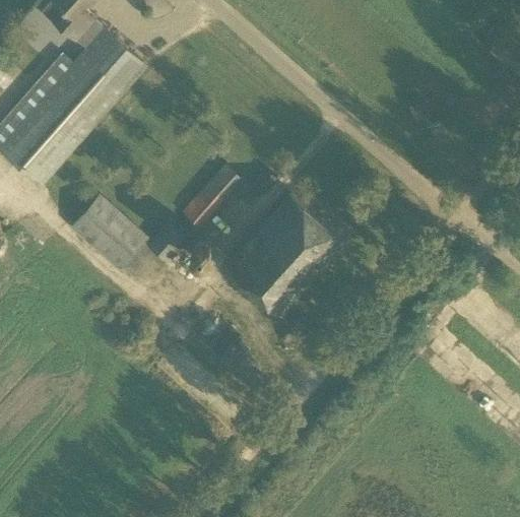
[(54,0),(65,9),(53,22),(86,51),(106,29),(84,11),(94,0),(54,0)]
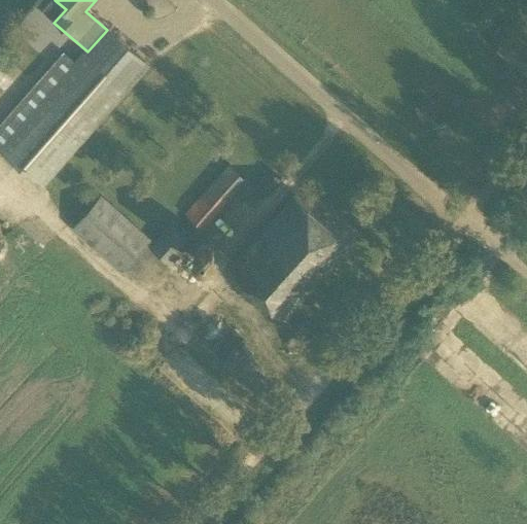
[(107,30),(88,51),(76,65),(63,54),(0,125),(0,152),(42,189),(149,68),(107,30)]
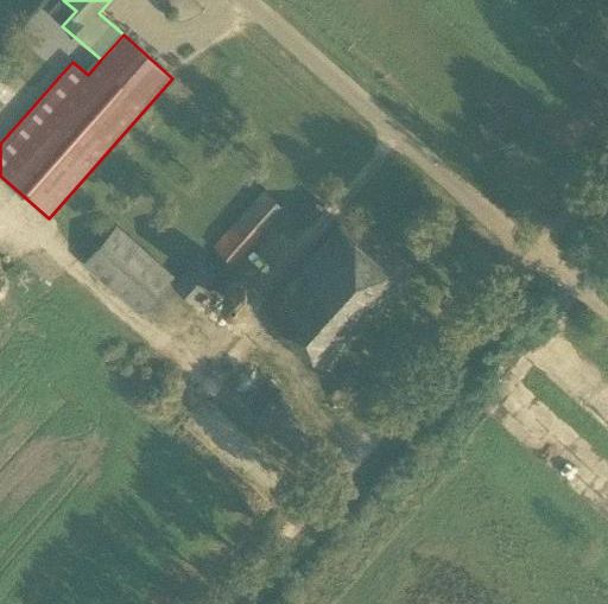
[(263,189),(215,247),(238,266),(286,207),(263,189)]
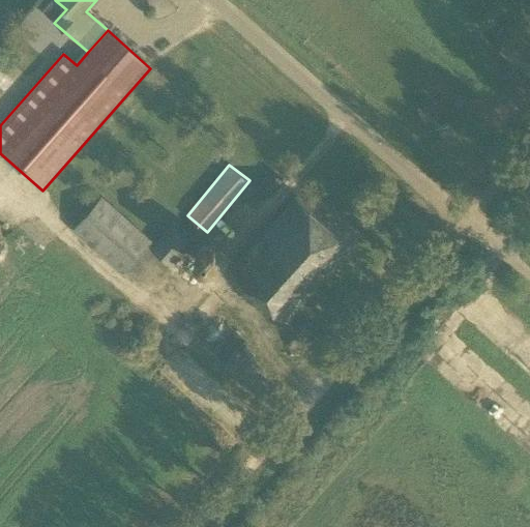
[(271,173),(255,193),(265,201),(282,181),(271,173)]
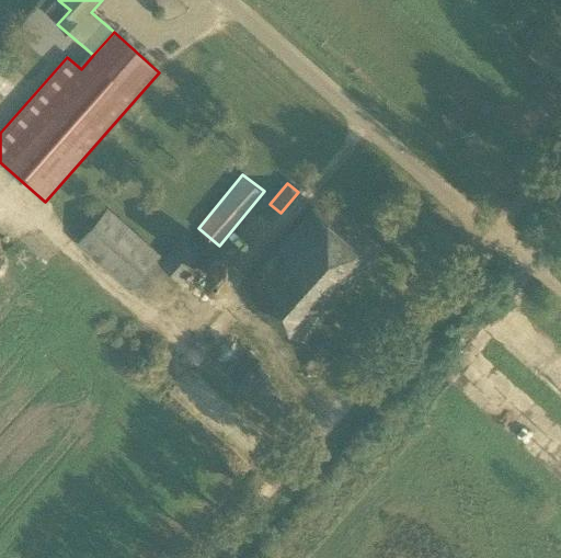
[(76,247),(128,291),(160,254),(107,209),(76,247)]
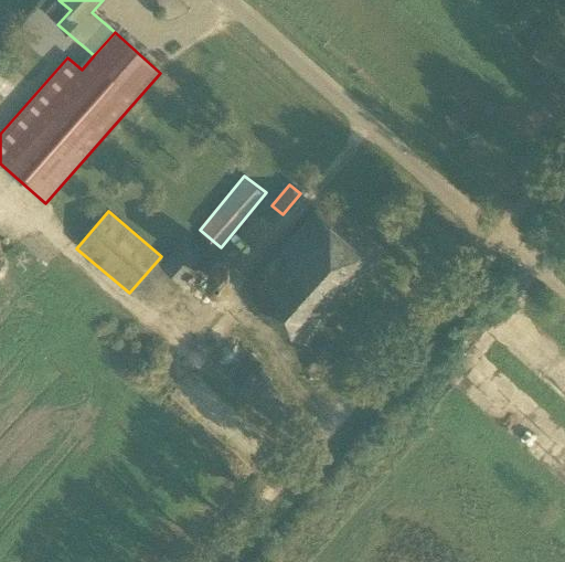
[(247,295),(319,356),(334,339),(321,327),(379,264),(318,211),(247,295)]
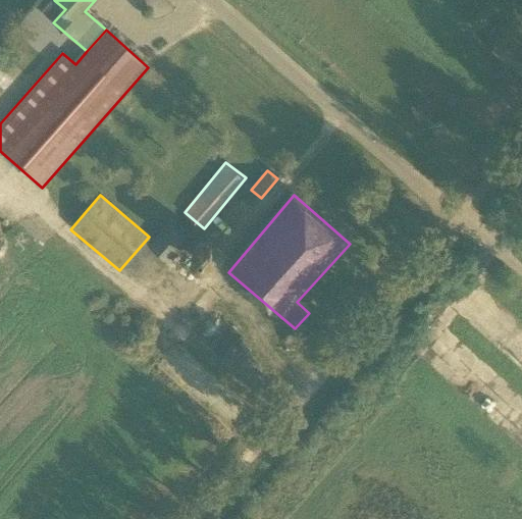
[(191,240),(169,221),(147,248),(168,265),(191,240)]
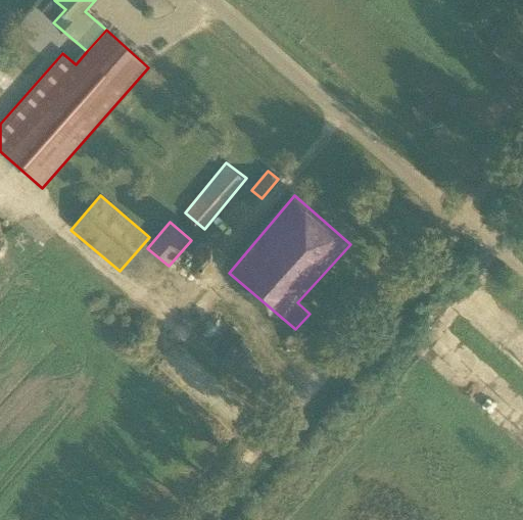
[(204,265),(223,253),(214,238),(195,249),(204,265)]
